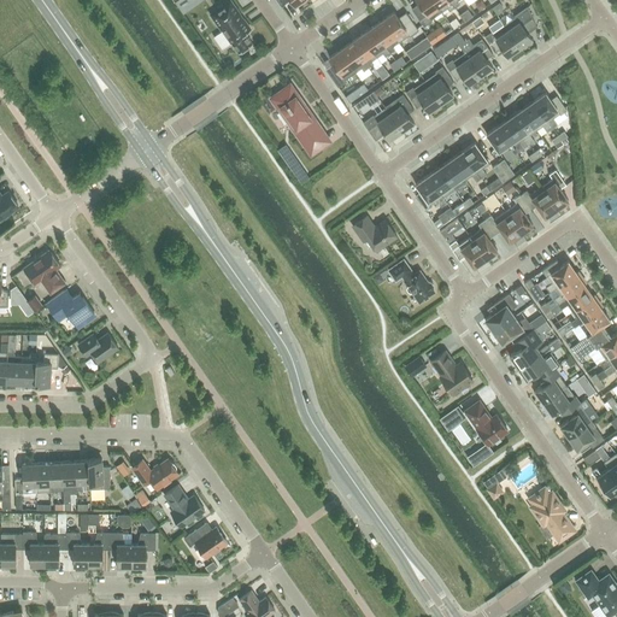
[(217,10),(210,15),(222,31),(213,37),(222,50),(231,42),(239,52),(252,42),(245,33),(250,29),(244,19),(241,21),(238,15),(239,13),(230,0),(224,5),(225,7),(218,12),(217,10)]
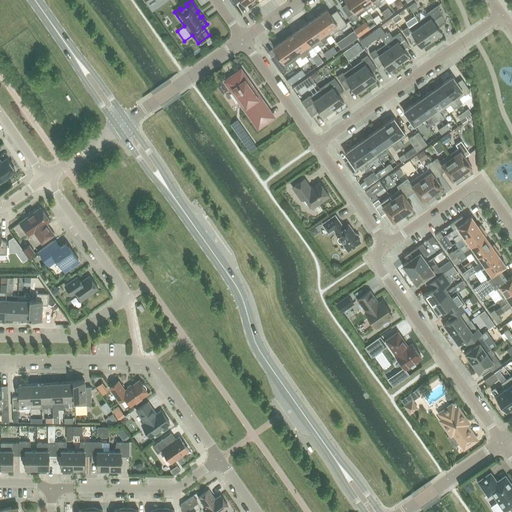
[(366,10),(359,0),(345,0),(349,4),(343,8),(342,7),(341,7),(351,21),(366,10)]
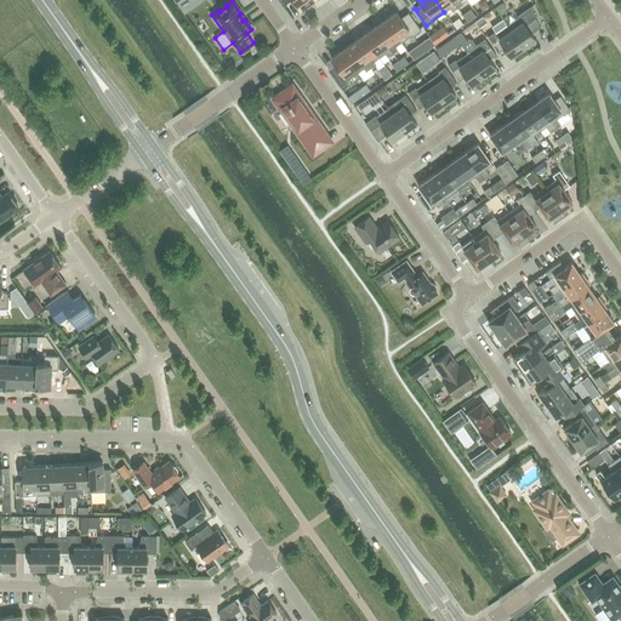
[(436,0),(444,12),(450,7),(453,11),(457,7),(451,0),(436,0)]
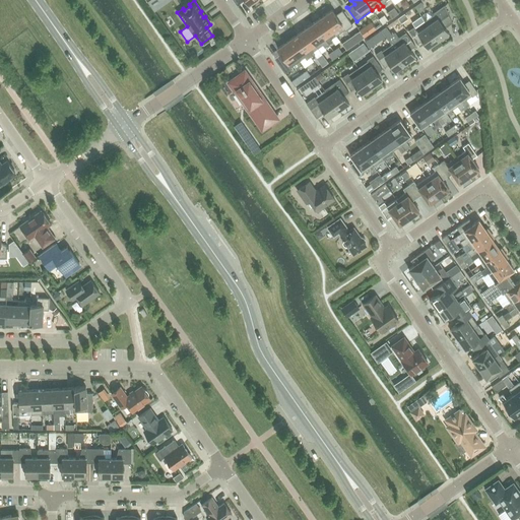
[(405,0),(400,4),(403,9),(409,5),(405,0)]
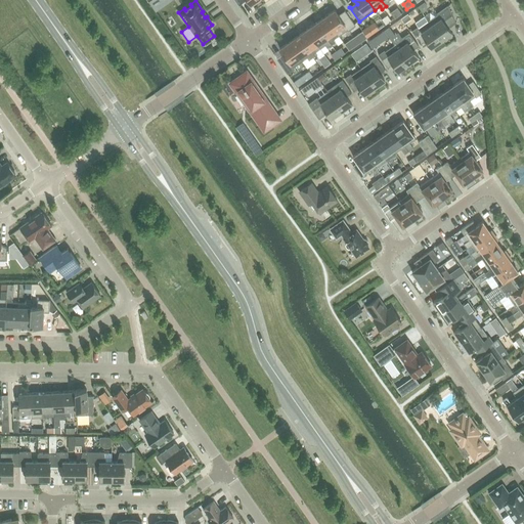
[(426,10),(427,6),(424,2),(418,6),(422,13),(426,10)]
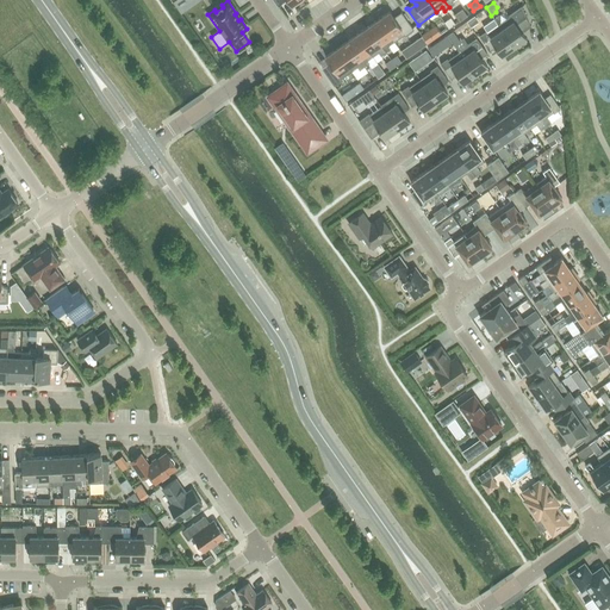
[(462,8),(454,14),(459,22),(467,16),(462,8)]
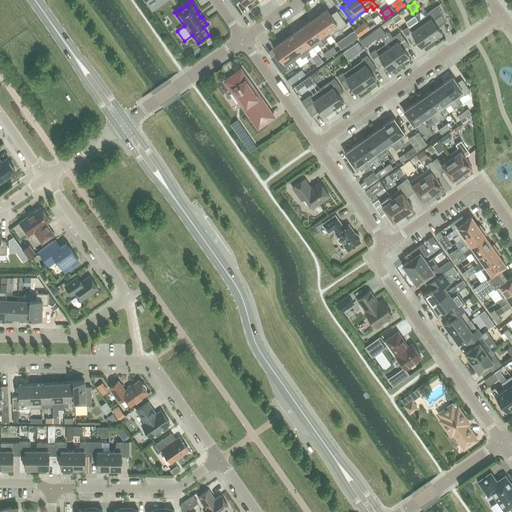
[(418,20),(431,39),(434,37),(435,38),(442,34),(437,27),(444,22),(445,22),(438,7),(427,14),(423,9),(414,16),(418,21),(418,20)]
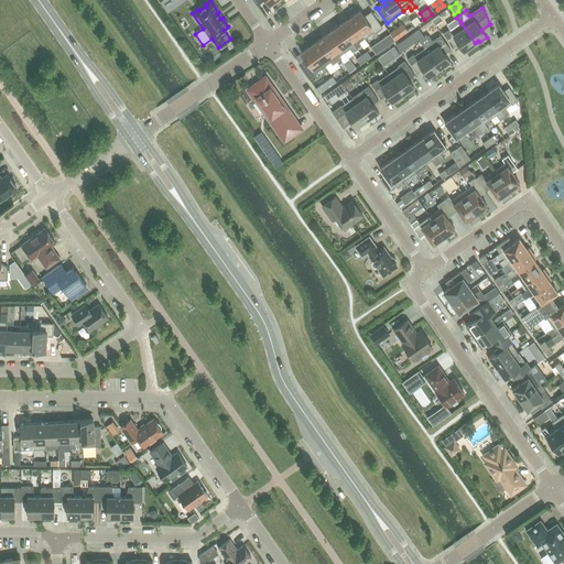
[(349,18),(365,39),(381,26),(370,11),(371,13),(365,18),(360,11),(349,18)]
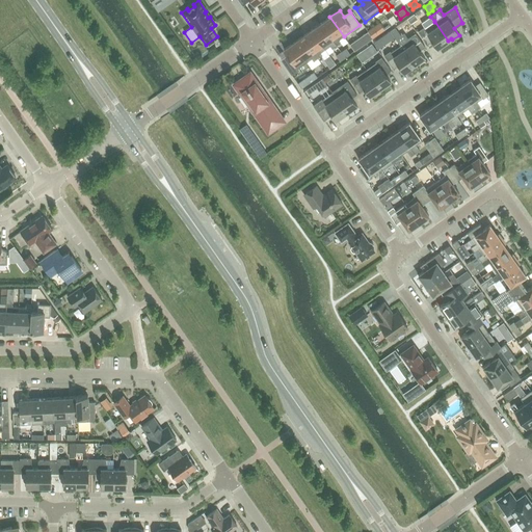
[(394,14),(387,19),(391,25),(392,25),(398,20),(394,14)]
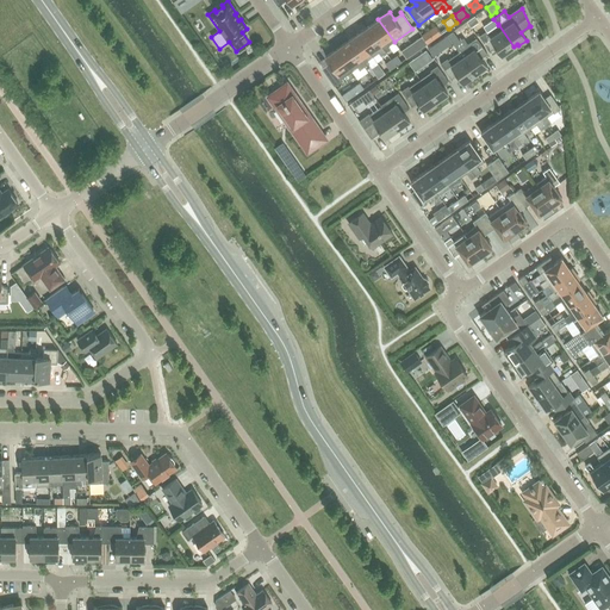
[(378,19),(368,26),(385,51),(391,48),(388,45),(394,42),(378,19)]
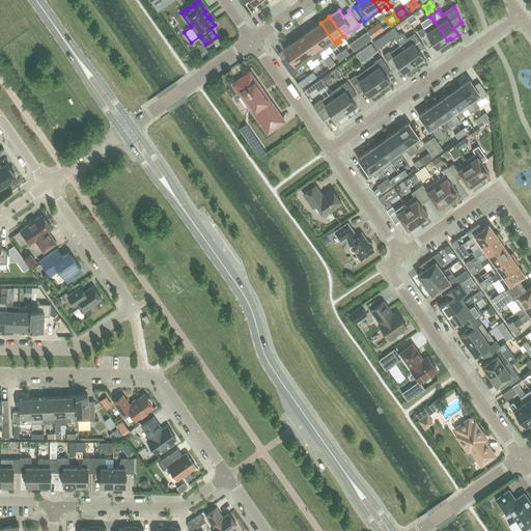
[(428,46),(434,43),(438,50),(445,45),(443,44),(447,40),(434,21),(434,22),(429,17),(420,23),(424,28),(418,32),(427,47),(428,47),(428,46)]
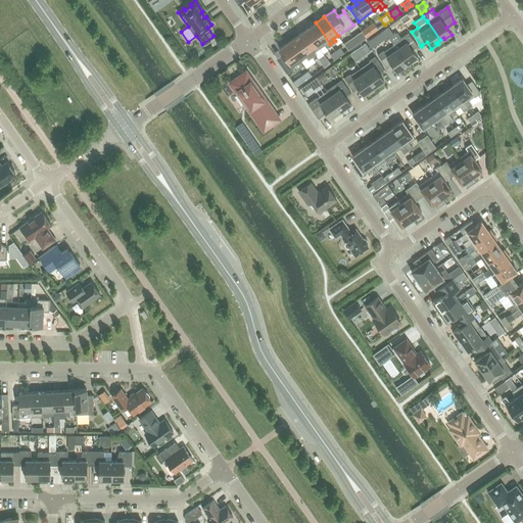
[(403,24),(399,18),(396,20),(393,22),(396,29),(403,24)]
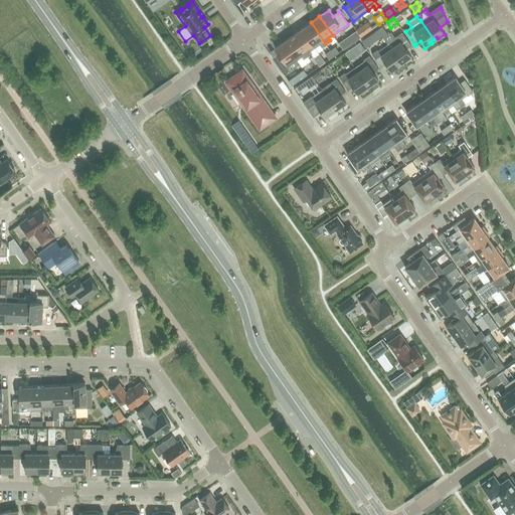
[(311,22),(302,29),(312,43),(314,47),(315,47),(320,44),(321,46),(325,43),(311,22)]
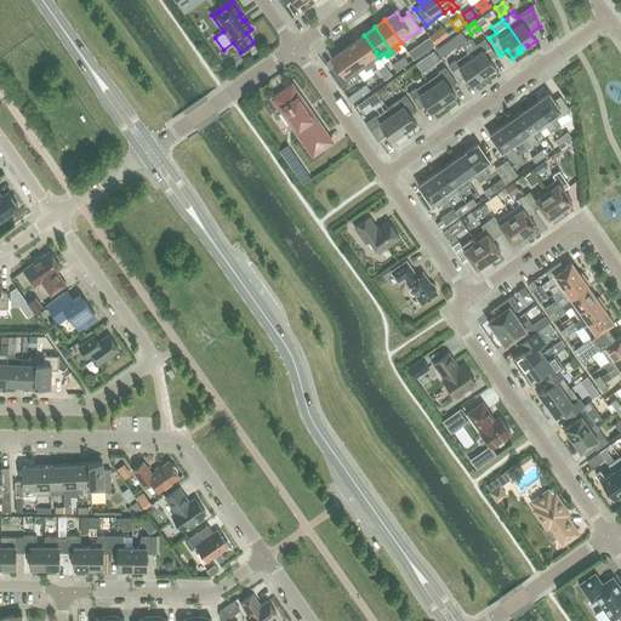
[(429,35),(436,44),(440,40),(434,32),(429,35)]
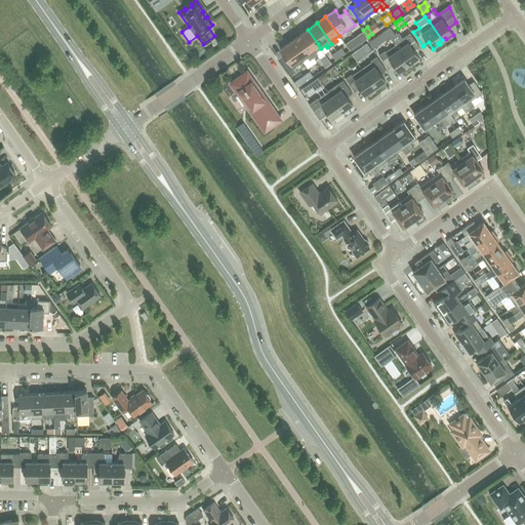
[(318,44),(308,30),(298,36),(314,57),(318,54),(316,51),(320,48),(318,44)]
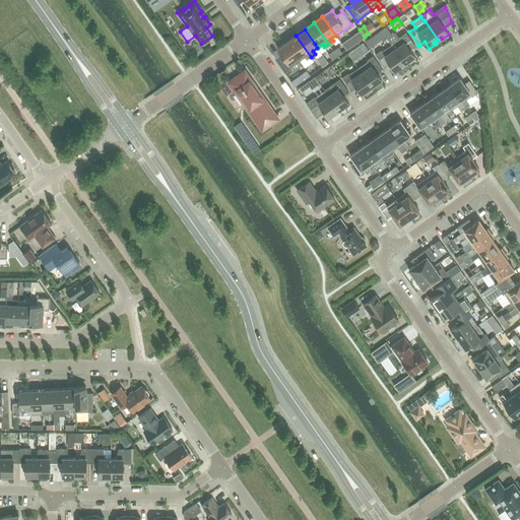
[(360,30),(353,35),(359,41),(364,38),(360,30)]
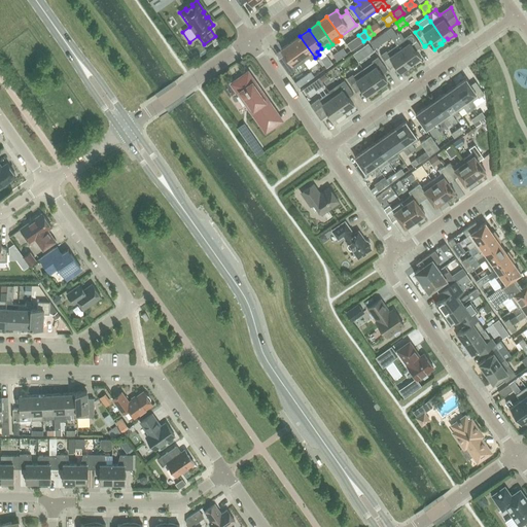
[(396,44),(410,64),(414,62),(415,63),(421,59),(414,48),(419,44),(420,46),(421,46),(412,34),(396,44)]
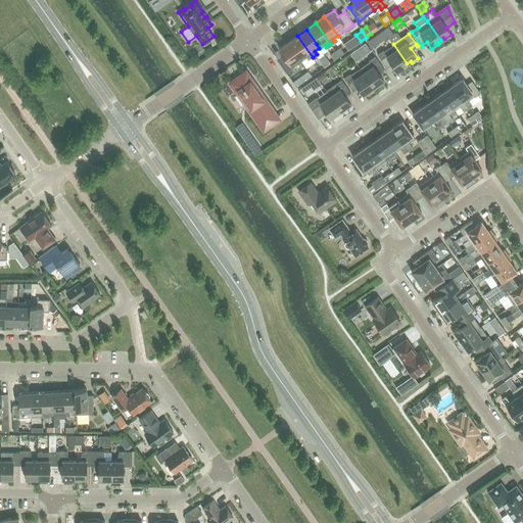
[(313,57),(297,36),(288,42),(298,57),(299,56),(301,60),(306,57),(308,60),(313,57)]
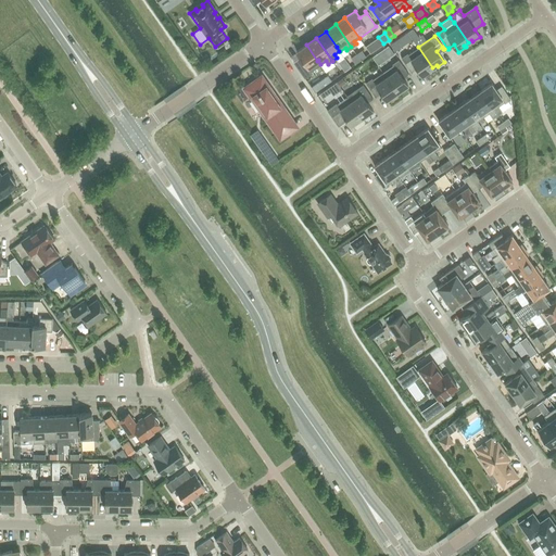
[(365,46),(370,53),(375,50),(370,42),(365,46)]
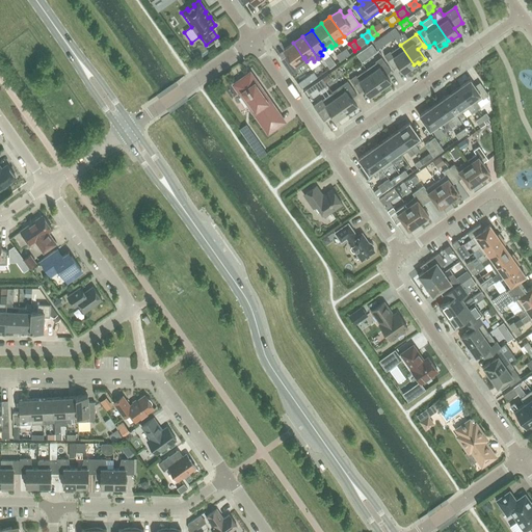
[(303,58),(293,43),(284,49),(288,56),(282,60),(281,59),(291,74),(307,61),(304,57),(303,58)]
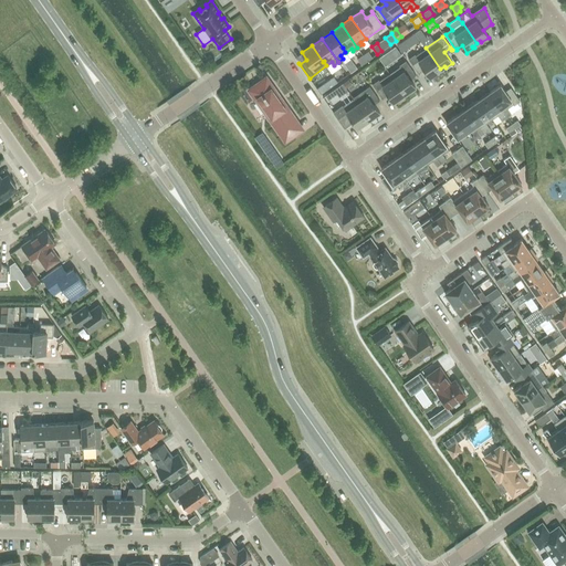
[(395,45),(388,51),(395,59),(401,54),(395,45)]
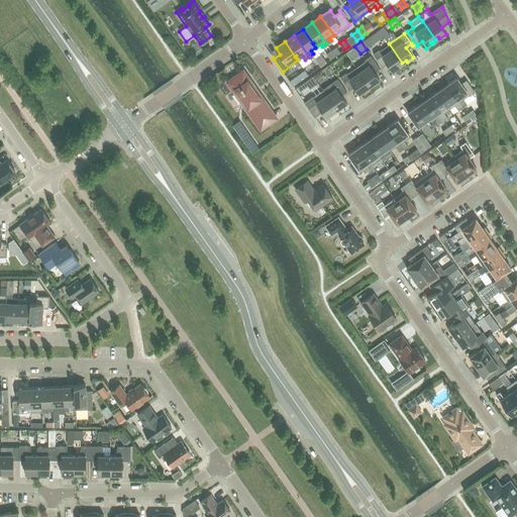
[(402,63),(389,43),(374,55),(382,67),(383,67),(382,65),(386,62),(392,70),(402,63)]
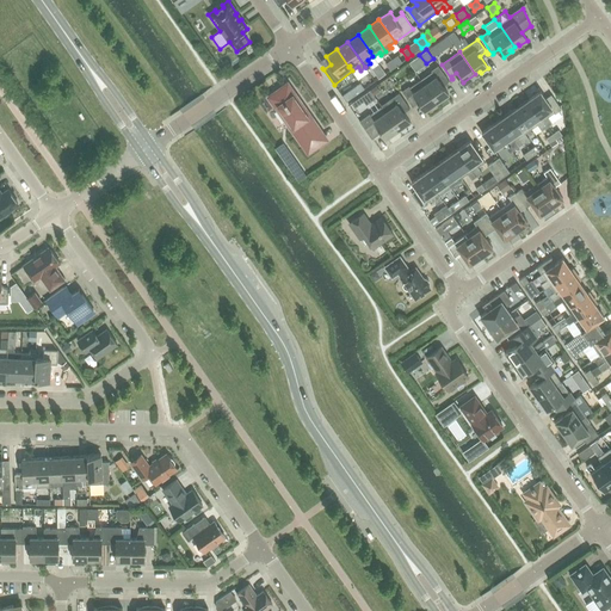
[(396,66),(402,62),(397,55),(392,60),(396,66)]
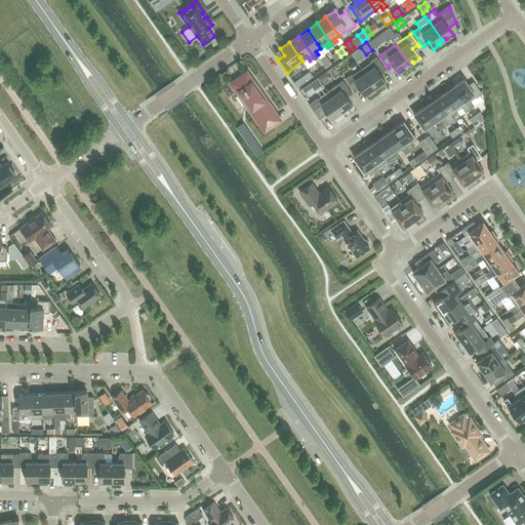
[(335,61),(340,56),(336,51),(331,54),(335,61)]
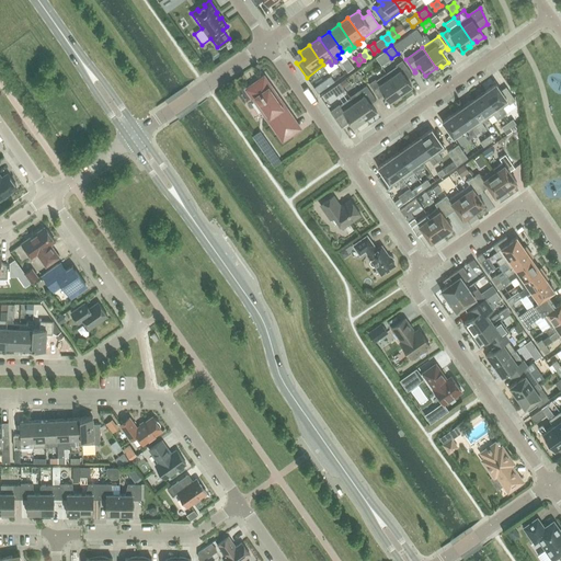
[(400,70),(390,77),(389,78),(400,93),(411,86),(404,77),(410,72),(411,75),(412,75),(402,61),(397,66),(400,70)]
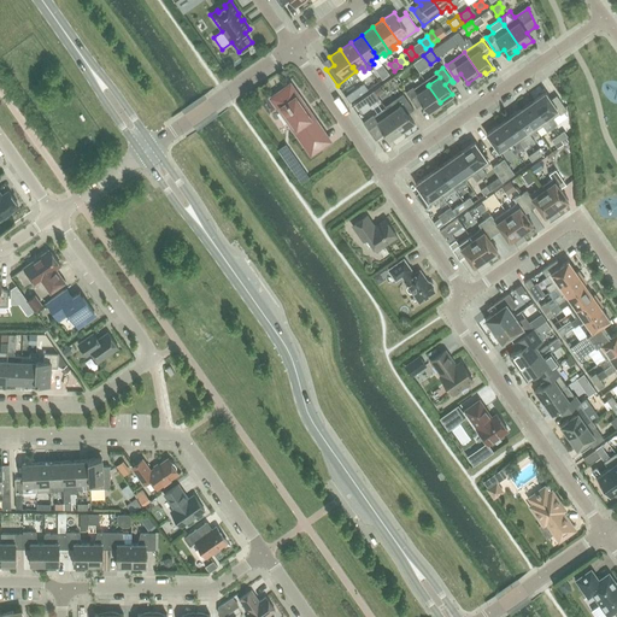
[(378,72),(377,72),(382,80),(389,75),(386,69),(380,74),(380,72),(378,72)]
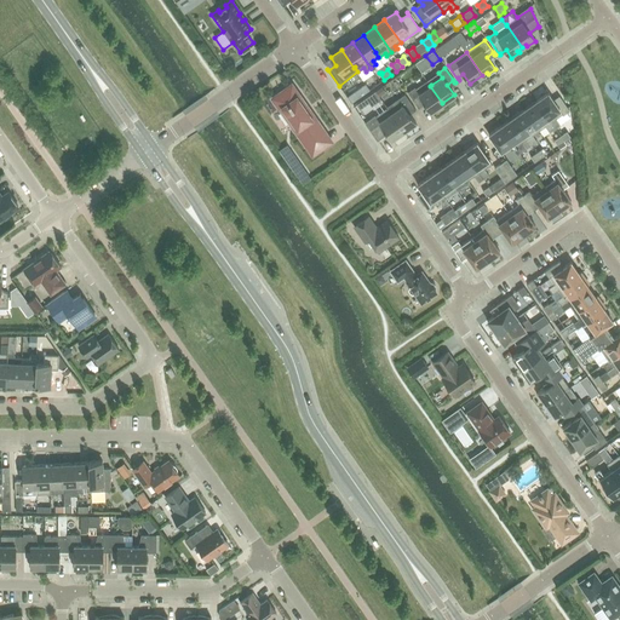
[(430,86),(431,85),(428,80),(408,93),(419,108),(418,105),(424,102),(431,112),(442,103),(430,86)]
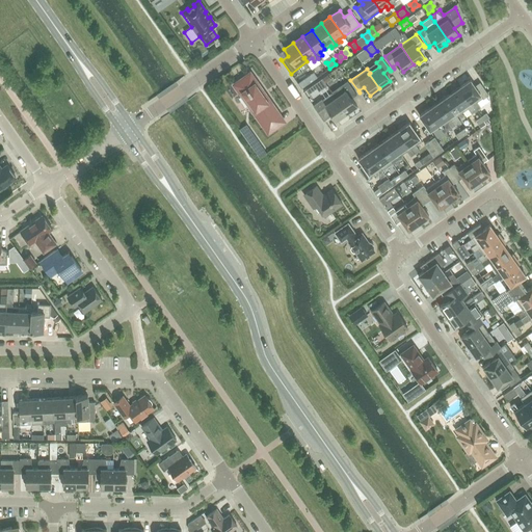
[(314,72),(297,83),(301,88),(317,77),(314,72)]
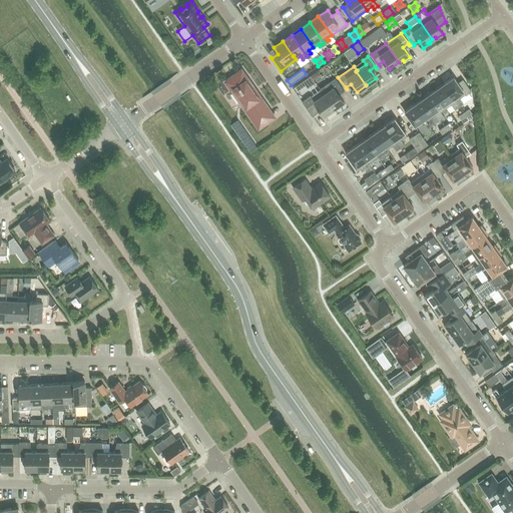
[(259,125),(262,123),(263,124),(270,119),(269,118),(270,117),(267,112),(269,110),(253,89),(254,89),(248,80),(246,81),(241,74),(239,76),(237,74),(230,79),(231,81),(228,83),(233,90),(232,91),(242,106),(243,106),(253,120),(255,120),(259,125)]
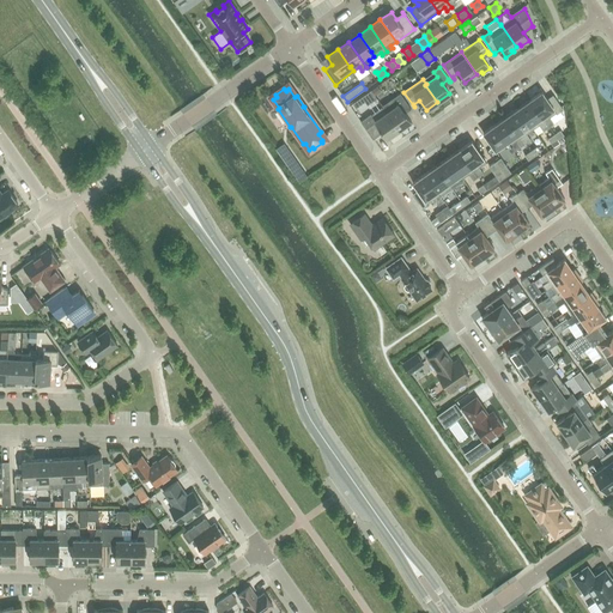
[(541,91),(529,101),(548,127),(553,123),(550,117),(556,113),(557,114),(563,109),(554,98),(548,102),(541,91)]
